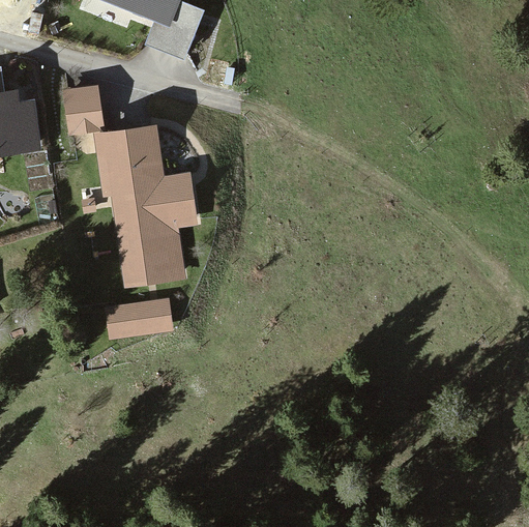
[(109,0),(155,19),(146,41),(185,58),(205,8),(184,0),(109,0)]
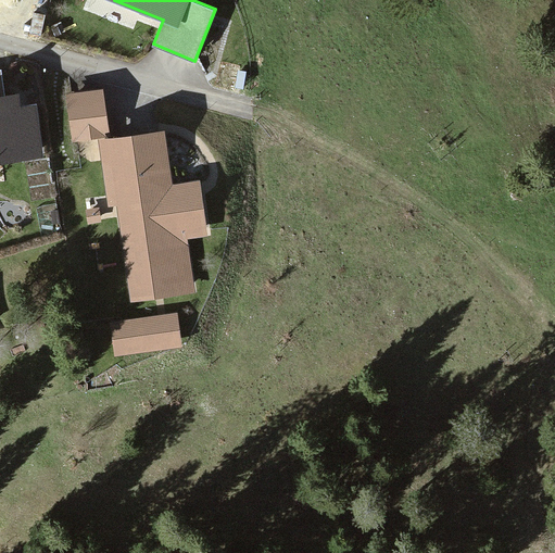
[(0,155),(38,152),(33,105),(16,108),(15,97),(5,98),(2,67),(0,66),(0,155)]
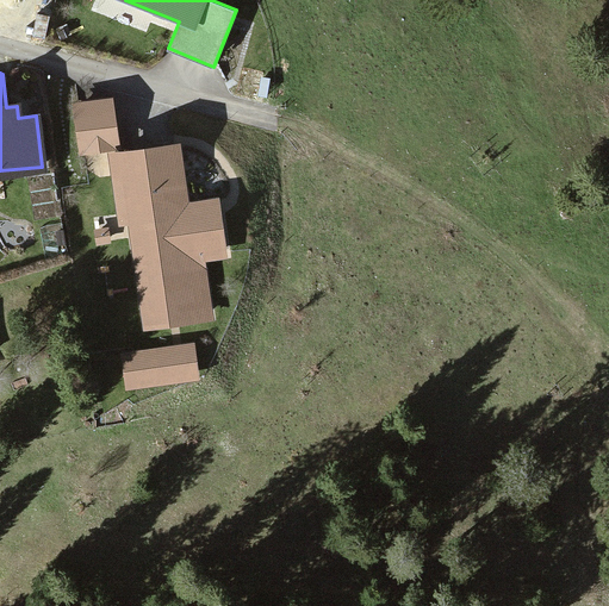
[(112,100),(75,104),(81,150),(118,147),(112,100)]
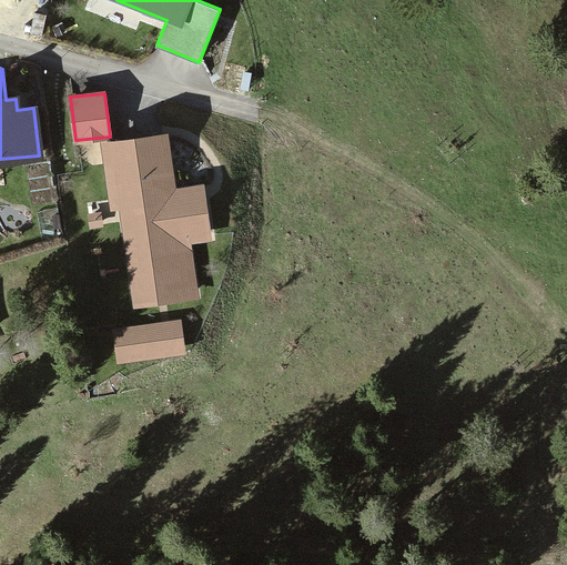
[(169,133),(104,142),(113,207),(124,205),(137,301),(198,293),(190,239),(210,236),(203,184),(176,189),(169,133)]
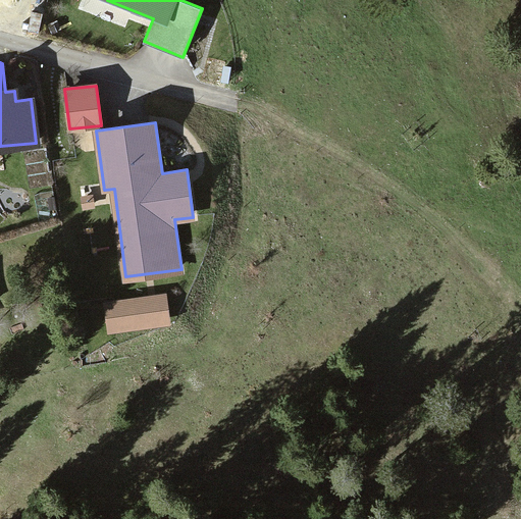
[(166,292),(106,301),(110,329),(170,321),(166,292)]
